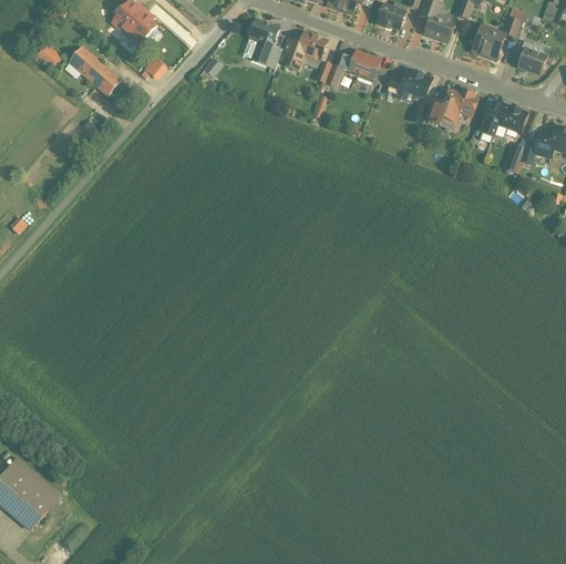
[(137,8),(129,0),(112,20),(113,20),(111,22),(120,30),(121,28),(125,31),(127,30),(130,27),(132,24),(134,22),(140,16),(143,12),(145,9),(140,4),(137,8)]
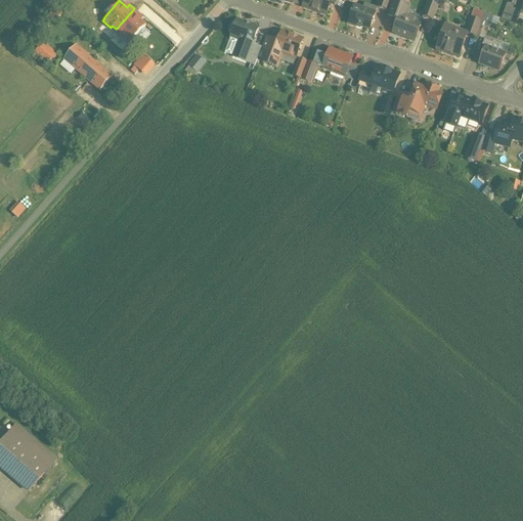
[(298,0),(298,1),(303,3),(303,4),(324,12),(330,0),(333,1),(333,2),(336,3),(336,0),(298,0)]
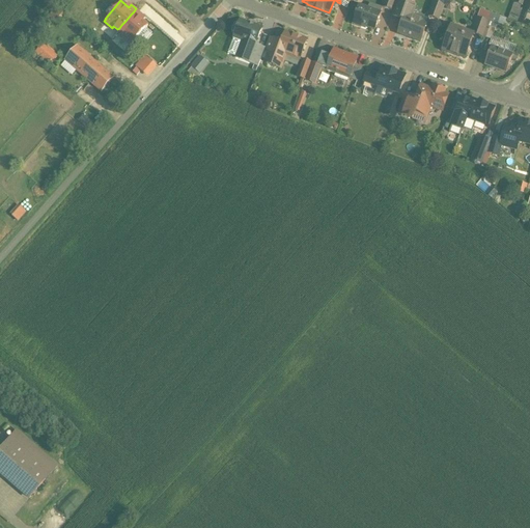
[(383,0),(382,5),(391,8),(393,0),(383,0)]
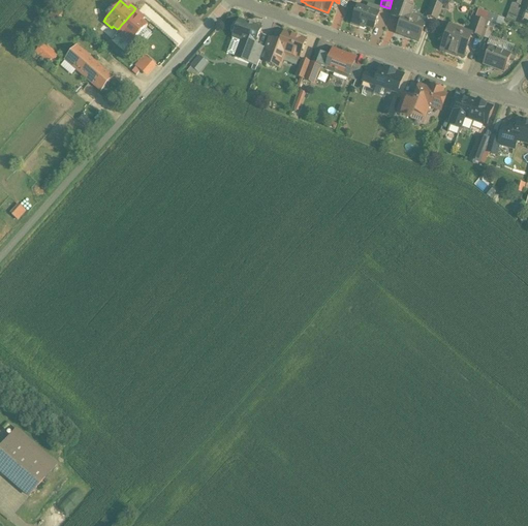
[(411,4),(400,0),(394,0),(390,12),(401,17),(403,12),(407,14),(411,4)]
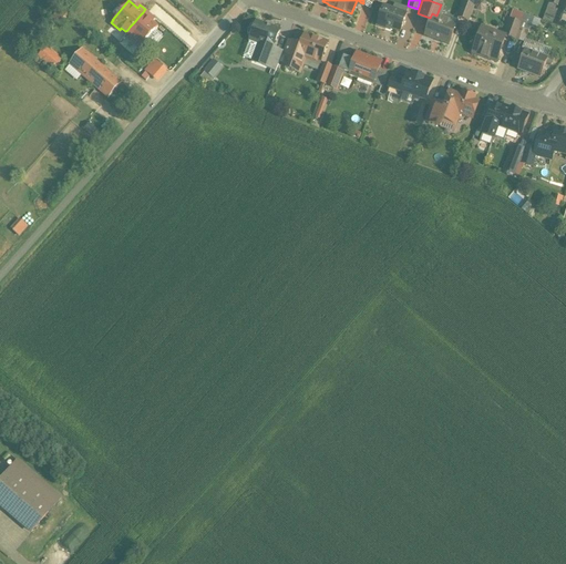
[(463,0),(458,14),(467,19),(473,3),(465,0),(463,0)]
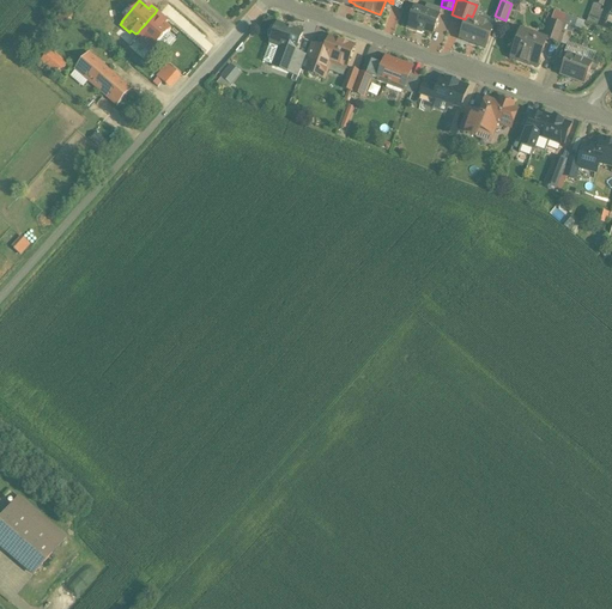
[(440,12),(413,4),(406,24),(416,28),(417,26),(432,31),(440,12)]
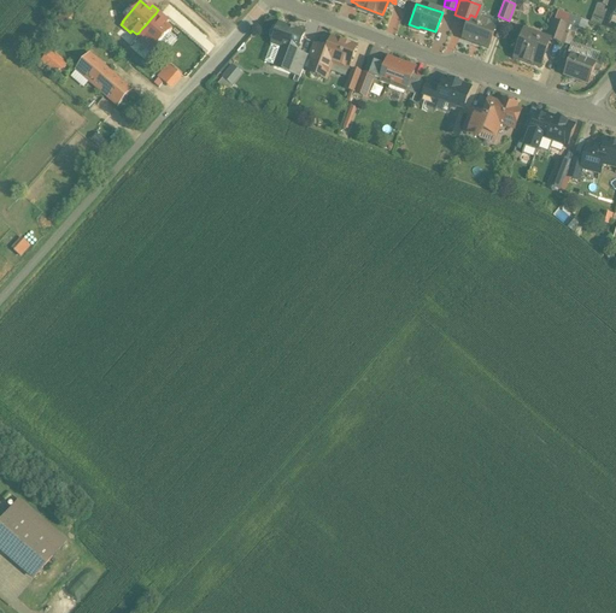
[(163,15),(158,10),(156,13),(152,17),(146,24),(144,27),(141,29),(139,33),(136,34),(142,39),(140,41),(148,49),(151,47),(152,47),(170,27),(160,18),(163,15)]
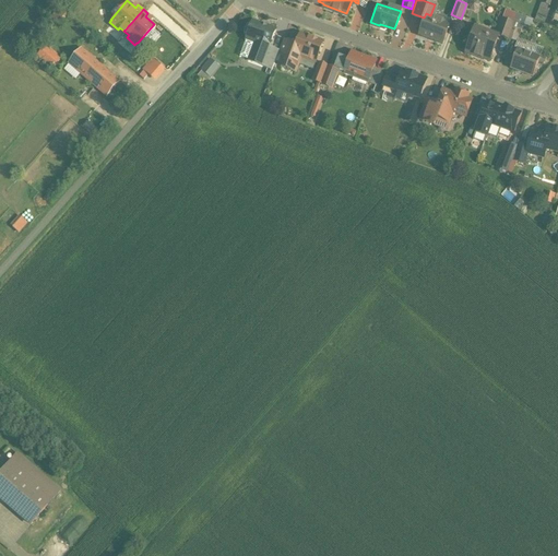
[(430,15),(426,13),(424,18),(418,33),(441,42),(449,22),(430,15)]
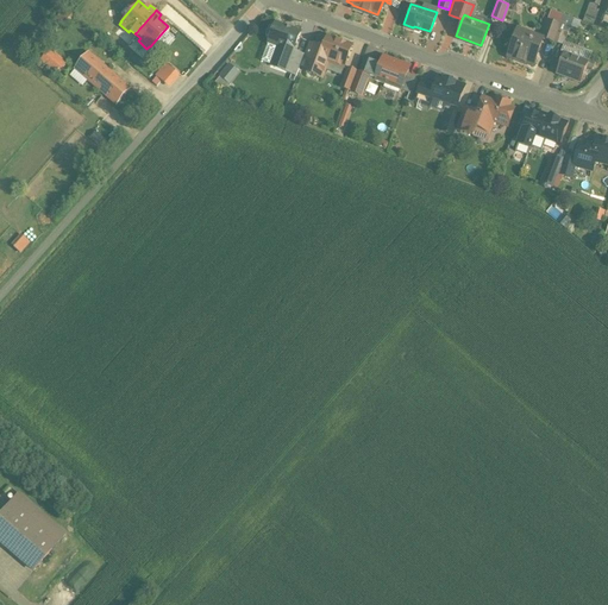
[(558,23),(546,18),(540,35),(552,39),(558,23)]
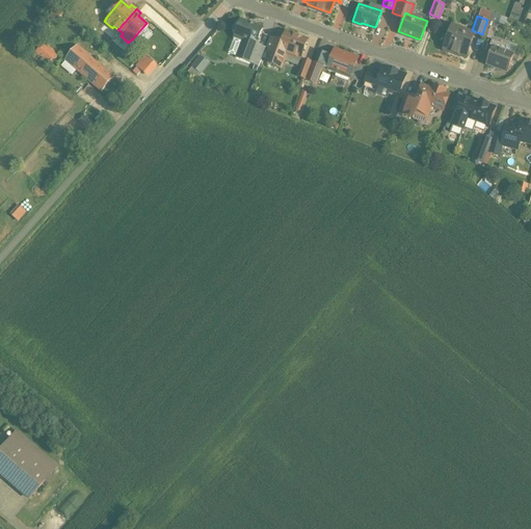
[(262,26),(240,18),(234,35),(241,38),(235,55),(251,61),(258,44),(256,43),(262,26)]
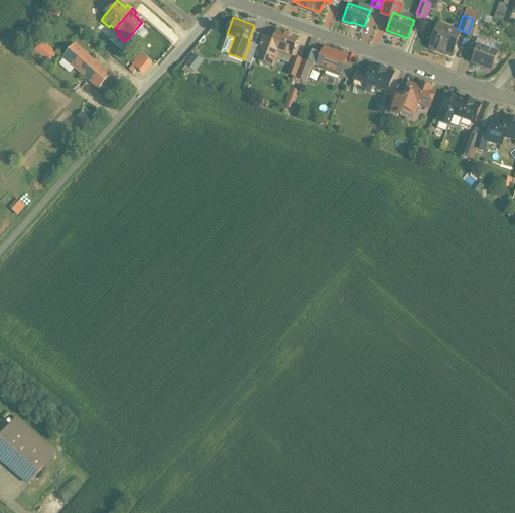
[(481,25),(475,23),(471,34),(477,36),(481,25)]
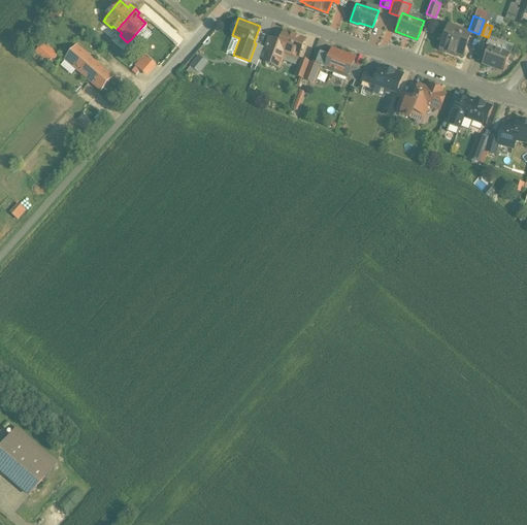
[(469,32),(449,25),(439,47),(461,56),(469,32)]
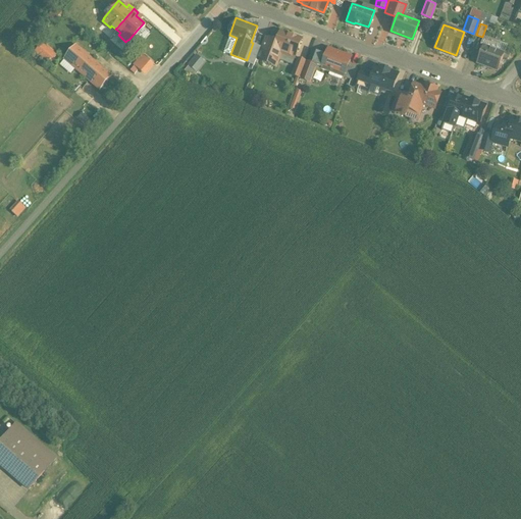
[(275,42),(270,40),(271,38),(270,38),(267,47),(266,47),(265,49),(261,59),(275,64),(279,53),(281,52),(282,50),(294,54),(293,56),(294,56),(301,37),(279,29),(275,42)]
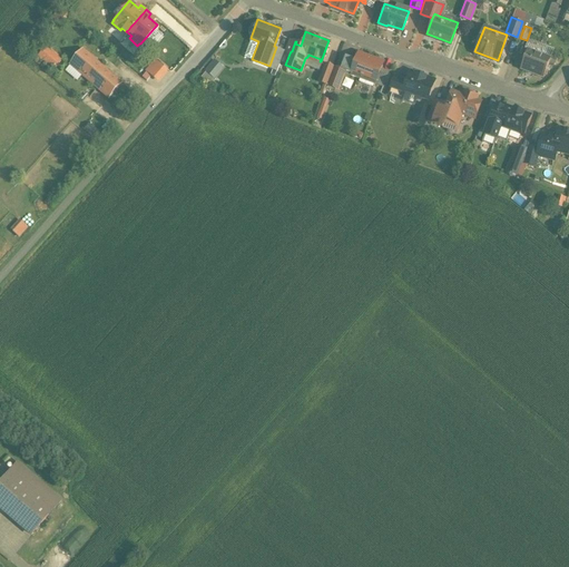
[(284,50),(283,51),(290,54),(291,51),(292,51),(295,41),(288,38),(284,50)]
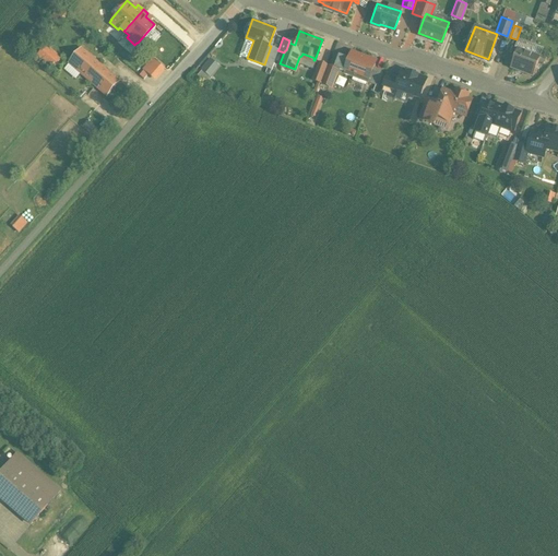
[(52,66),(59,56),(44,44),(36,52),(52,66)]
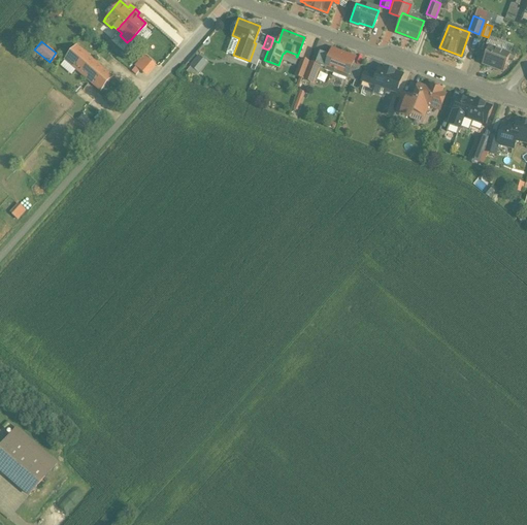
[(111,75),(75,43),(64,58),(100,89),(111,75)]
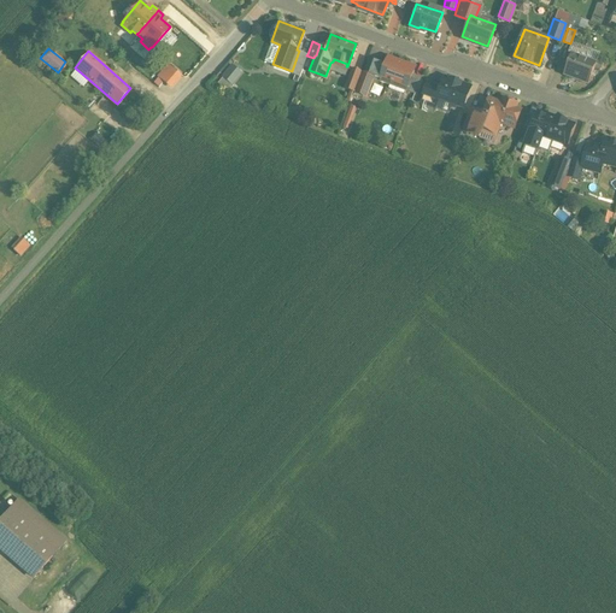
[(308,54),(299,51),(292,71),(299,74),(306,56),(308,54)]
